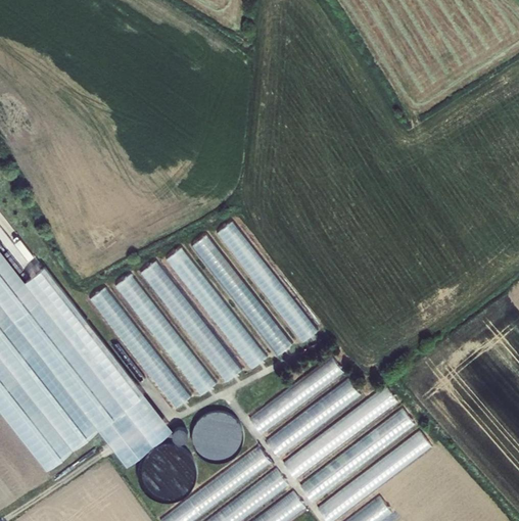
[(314,332),(234,220),(218,231),(298,343),(314,332)]
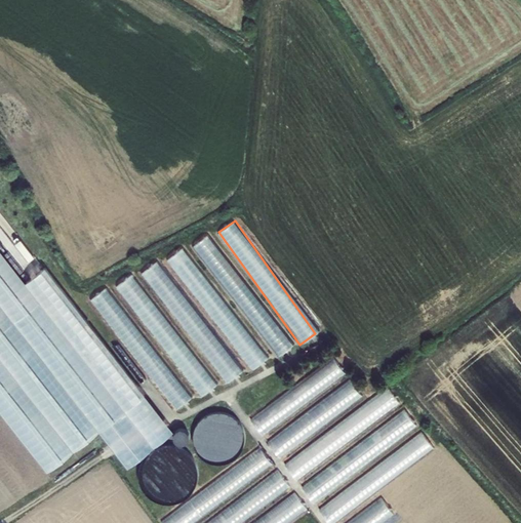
[(265,361),(184,246),(168,257),(249,371),(265,361)]
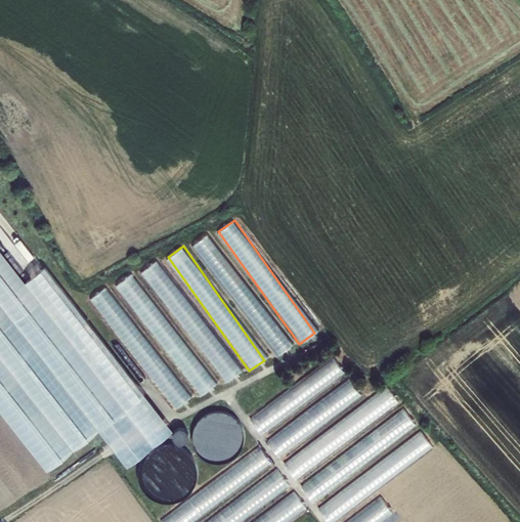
[(142,271),(223,384),(240,373),(158,259),(142,271)]
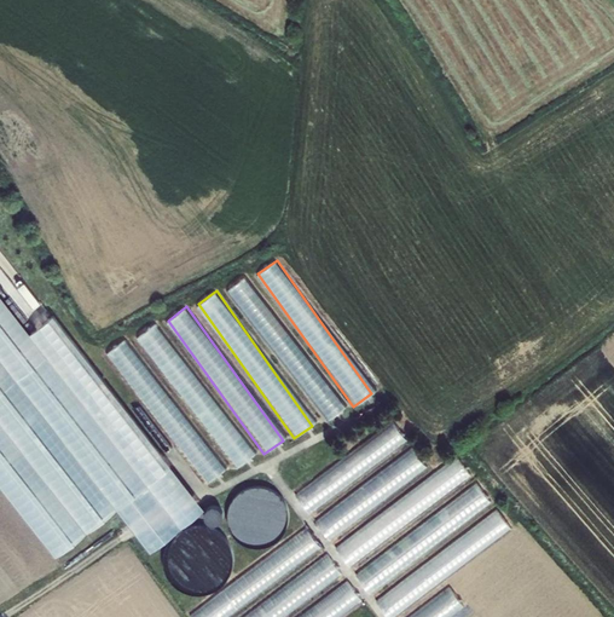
[(155,323),(138,336),(235,470),(262,449),(250,432),(241,439),(155,323)]
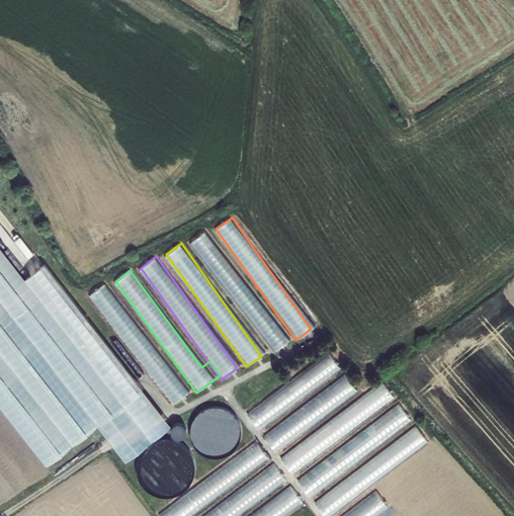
[(287,341),(240,273),(224,284),(272,352),(287,341)]
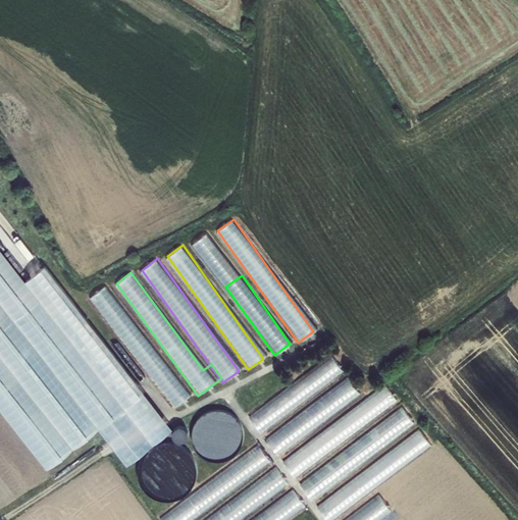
[(189,397),(105,286),(90,298),(173,408),(189,397)]
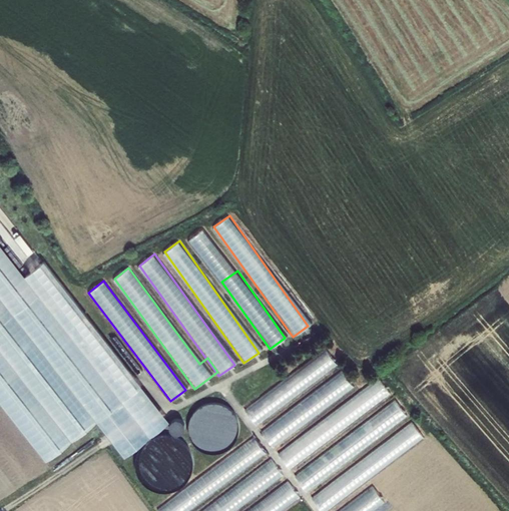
[(325,352),(242,410),(253,425),(336,367),(325,352)]
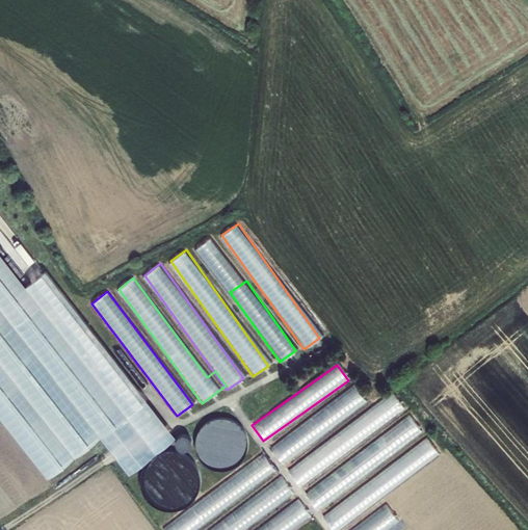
[(280,464),(366,404),(354,388),(269,447),(280,464)]
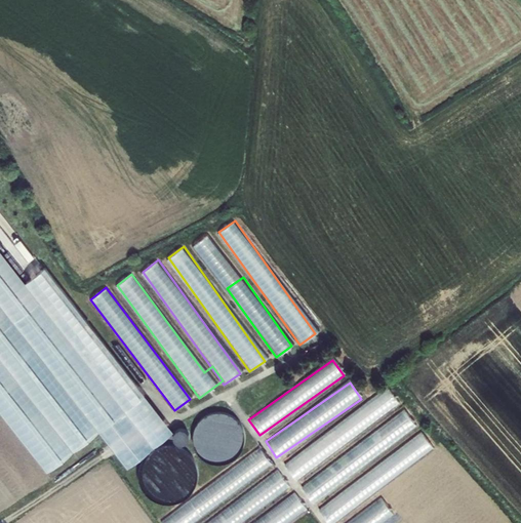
[(293,480),(399,405),(388,390),(282,465),(293,480)]
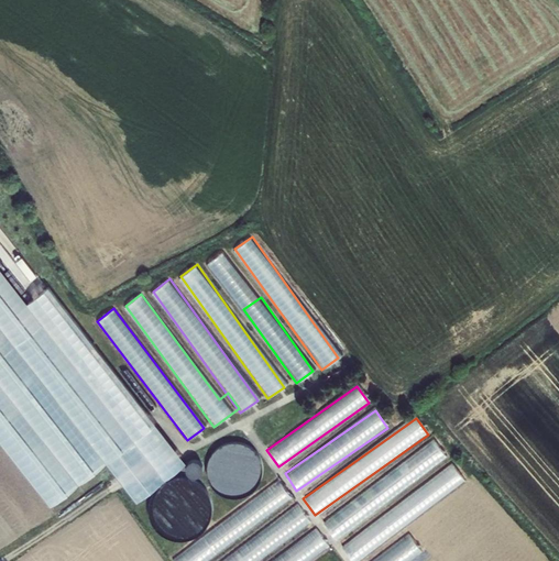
[(244,440),(203,455),(219,499),(261,484),(244,440)]
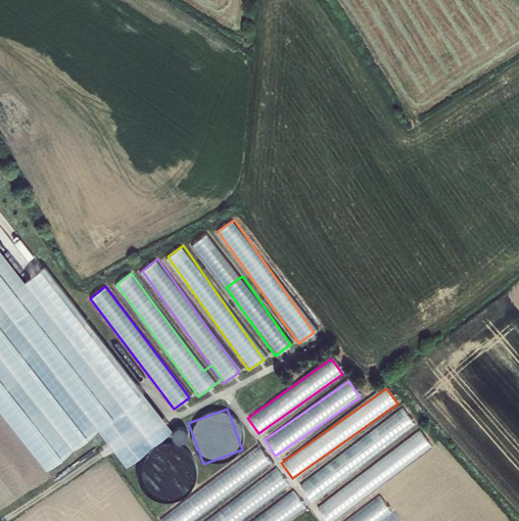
[(309,500),(415,427),(405,412),(297,484),(309,500)]
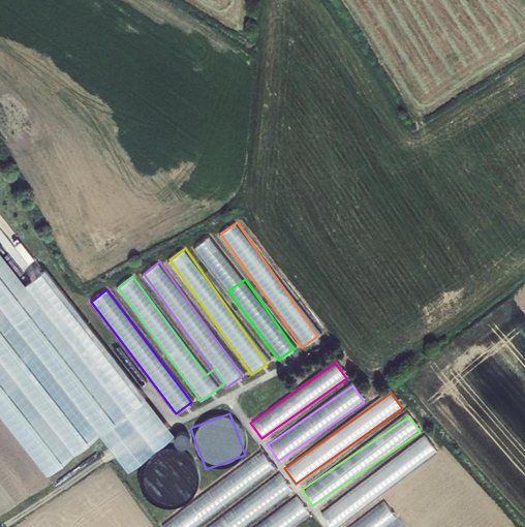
[(181,432),(168,437),(175,450),(186,444),(181,432)]
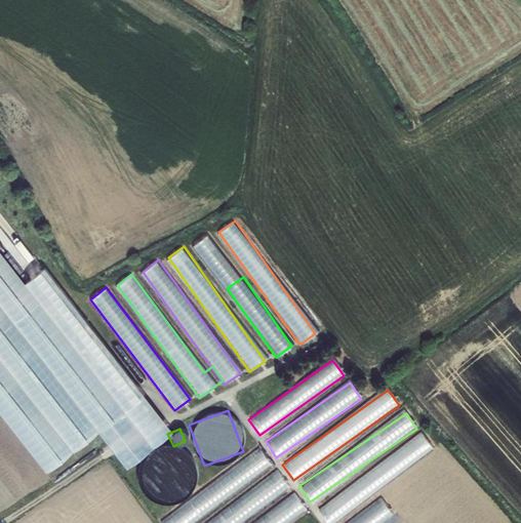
[(330,522),(433,450),(422,435),(316,510),(325,522),(330,522)]
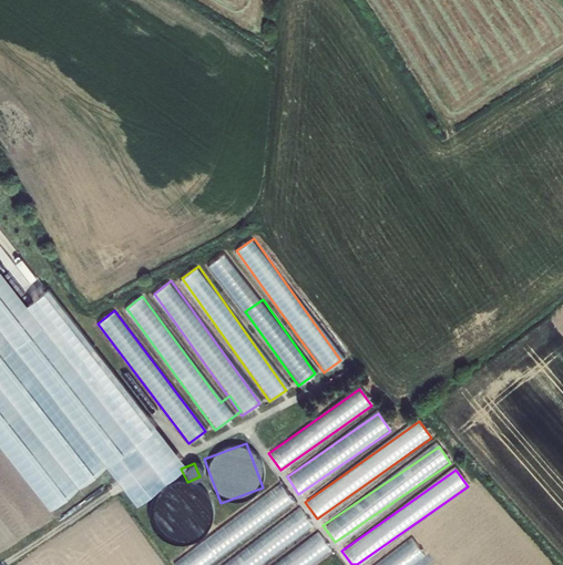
[(206,564),(293,504),(279,486),(171,564),(206,564)]
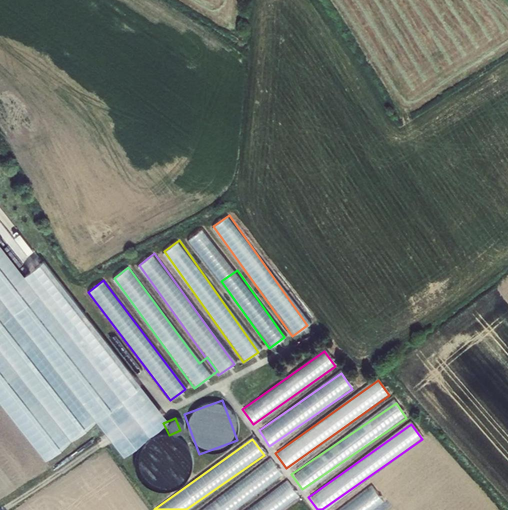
[(235,509),(281,477),(269,461),(201,509),(235,509)]
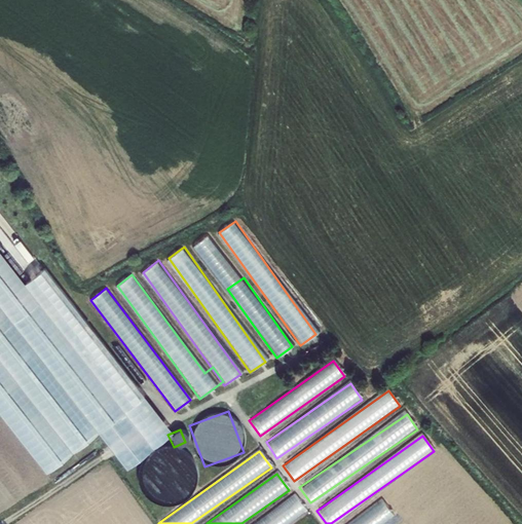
[(288,523),(305,512),(294,496),(255,523),(288,523)]
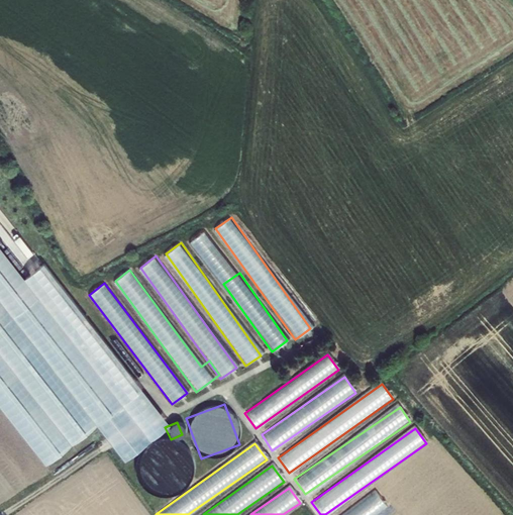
[(375,492),(340,514),(376,514),(386,508),(375,492)]
